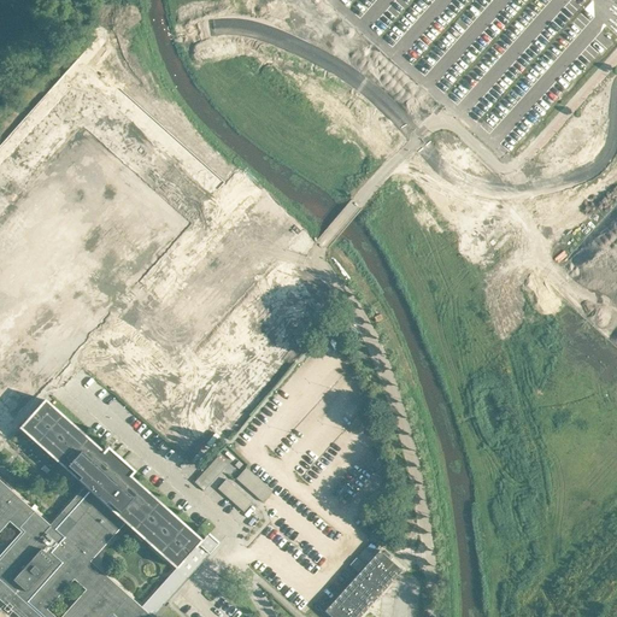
[(262,194),(144,327),(181,360),(299,229),(262,194)]
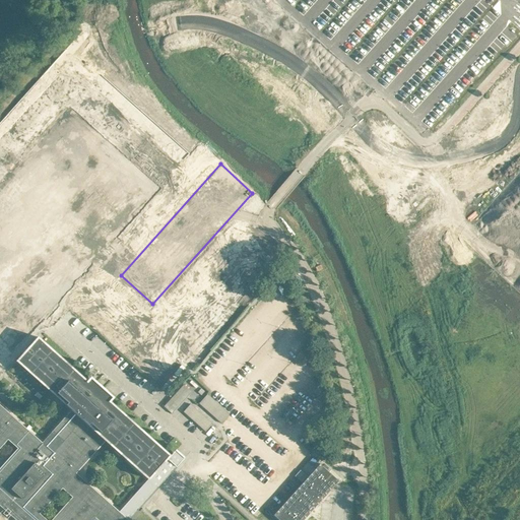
[(39,337),(17,361),(72,410),(105,440),(148,478),(149,479),(171,456),(172,456),(111,402),(115,397),(91,377),(87,381),(39,337)]
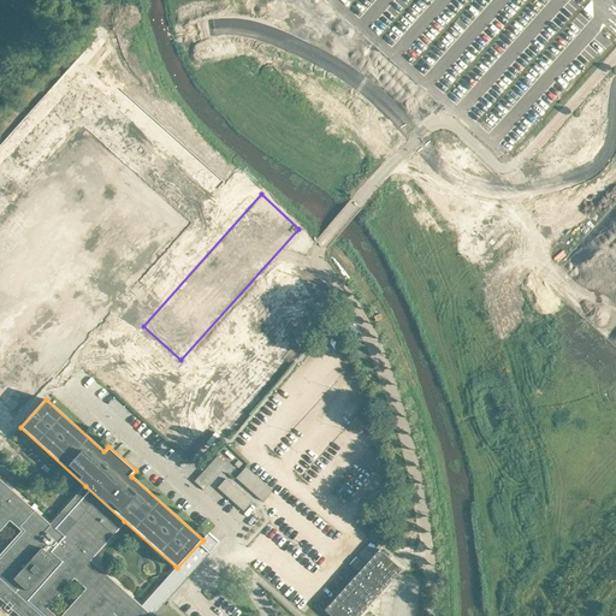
[(197,408),(173,403),(170,425),(194,428),(197,408)]
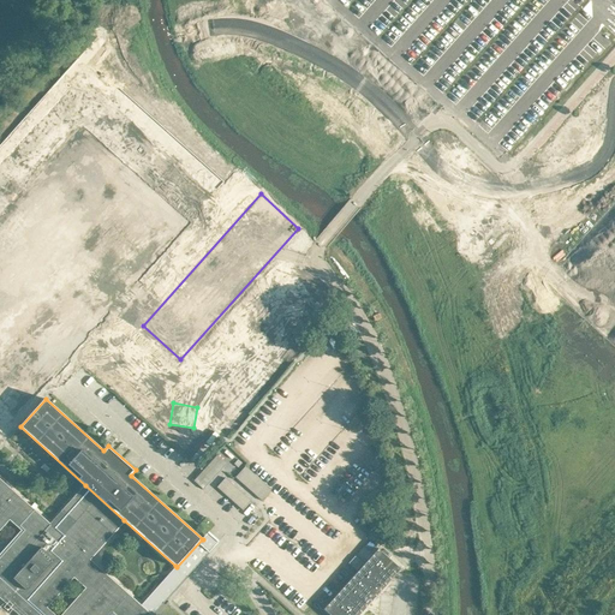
[(218,455),(193,481),(203,489),(227,464),(218,455)]
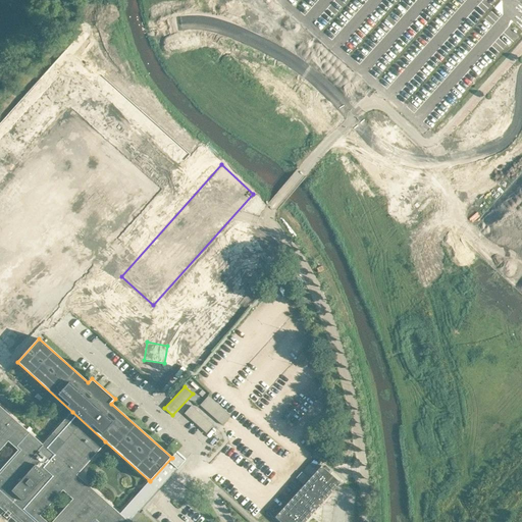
[(208,396),(200,405),(222,425),(230,416),(208,396)]
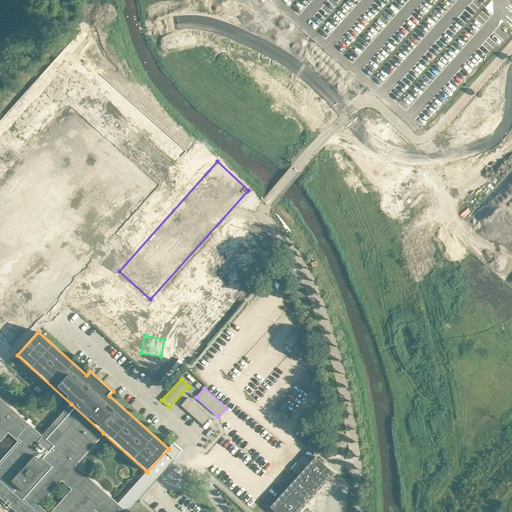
[(127,511),(177,456),(179,454),(171,446),(169,449),(168,449),(147,472),(146,471),(117,503),(75,465),(103,433),(71,404),(50,426),(42,436),(0,398),(0,497),(16,511),(127,511)]
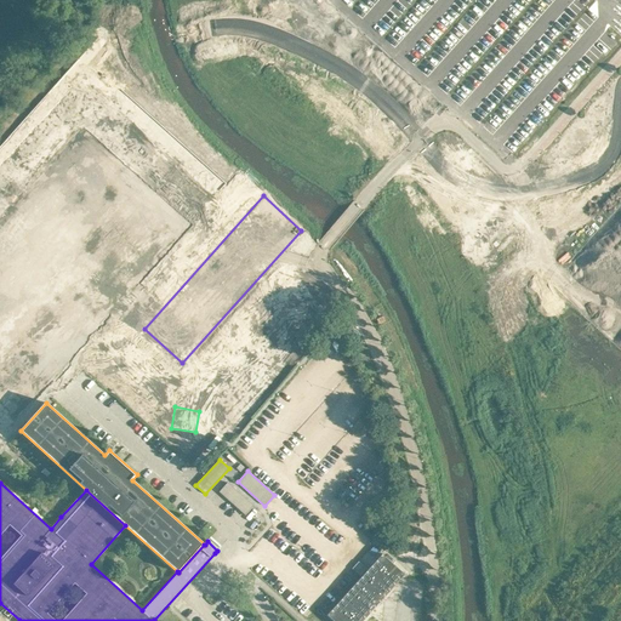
[(228,483),(220,493),(245,516),(254,506),(228,483)]
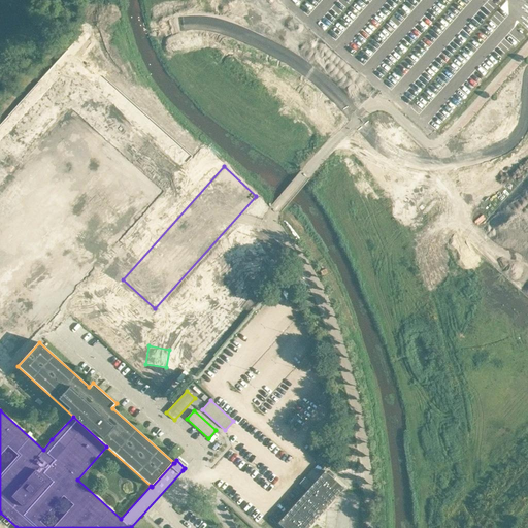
[(325,471),(278,523),(284,527),(307,527),(343,488),(334,479),(327,472),(325,471)]
